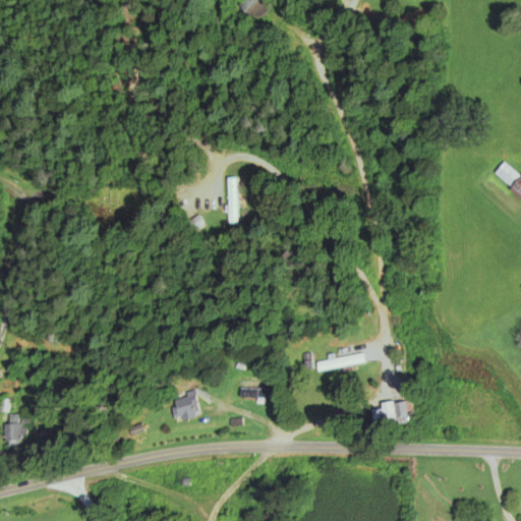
[(247,23),(270,11),(263,0),(234,0),(235,0),(247,23)]
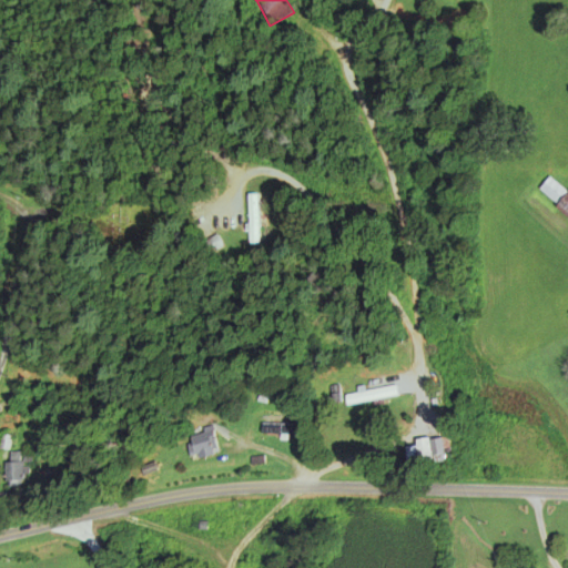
[(567,193),(549,176),(537,190),(567,216),(567,193)]
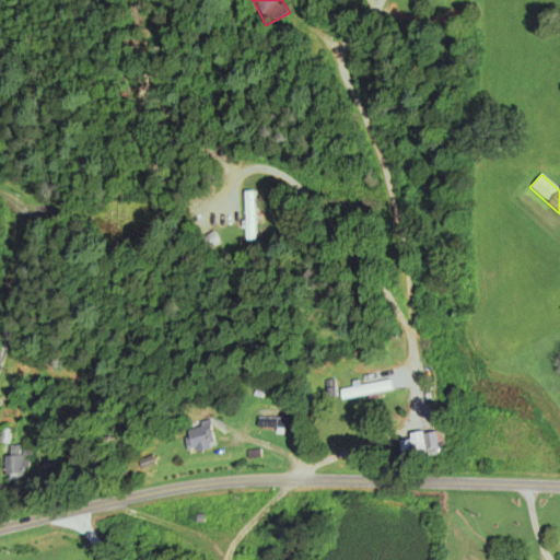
[(254,195),(244,195),(244,243),(254,243),(254,195)]
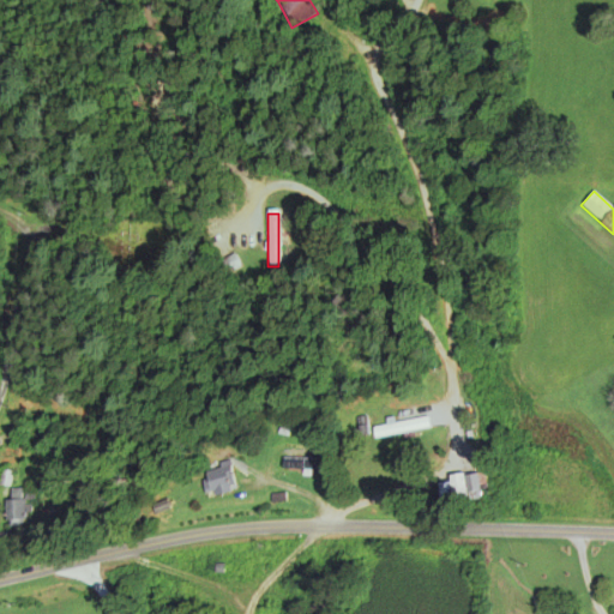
[(239,269),(234,258),(221,263),(227,275),(239,269)]
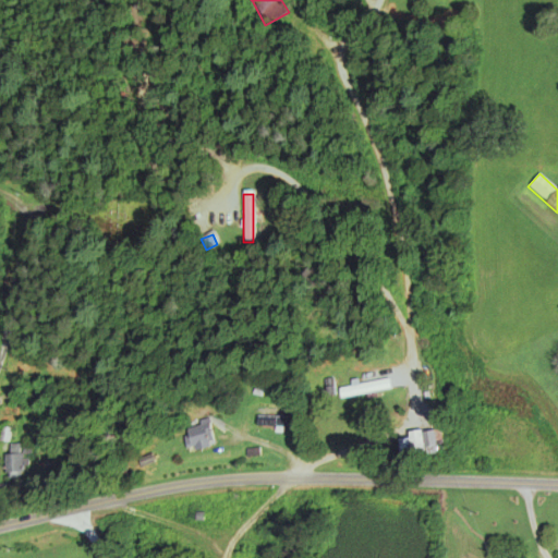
[(338,389),(340,400),(390,392),(388,381),(338,389)]
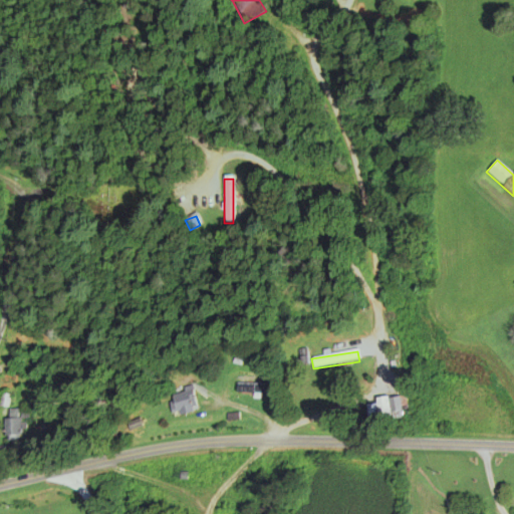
[(265,395),(265,386),(236,386),(236,395),(265,395)]
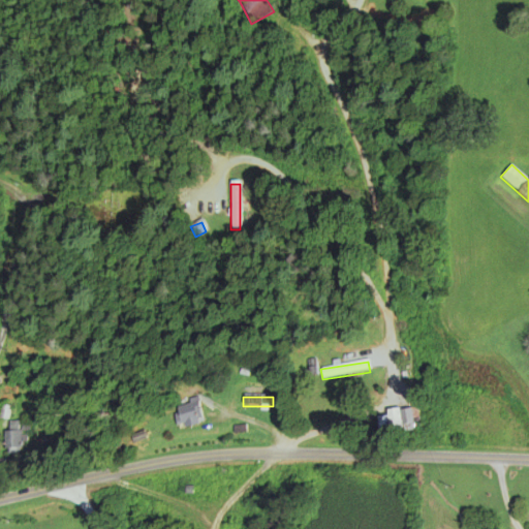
[(178,428),(201,423),(197,401),(174,406),(178,428)]
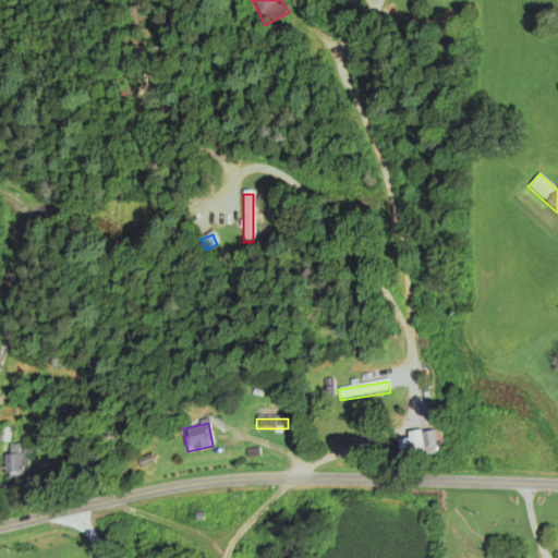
[(22,458),(4,458),(5,482),(22,481),(22,458)]
